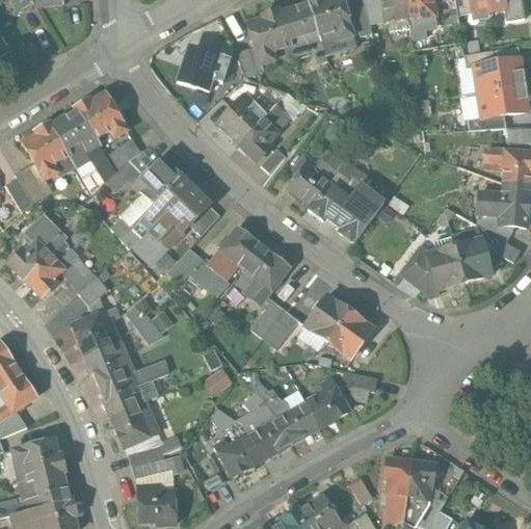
[(310,0),(307,1),(308,4),(309,4),(317,30),(319,36),(320,36),(323,45),(327,56),(356,46),(341,0),(310,0)]
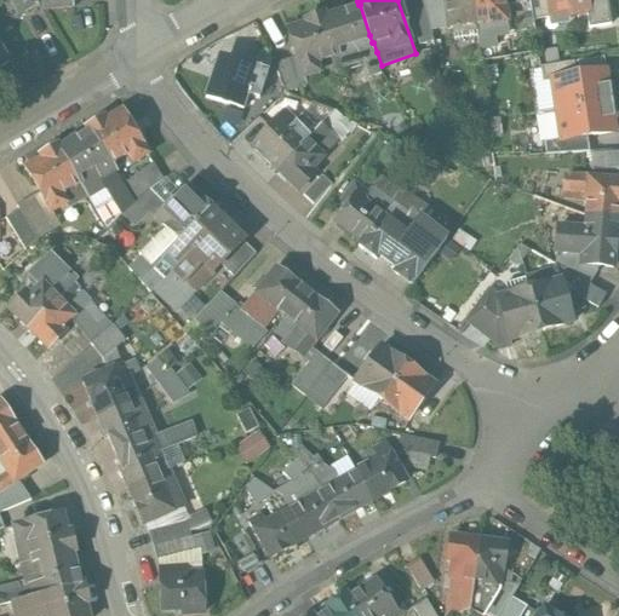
[(406,0),(420,42),(435,38),(425,0),(406,0)]
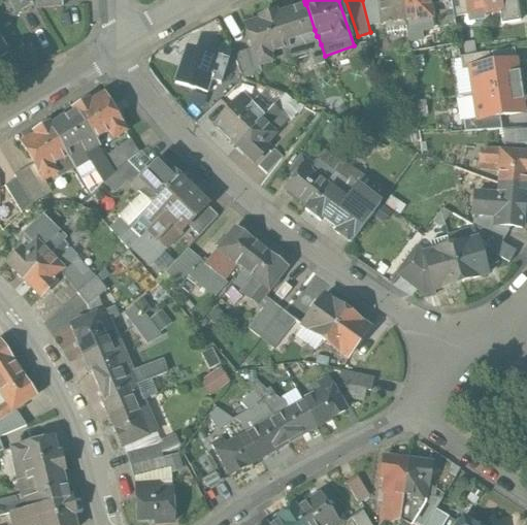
[(362,0),(364,9),(376,8),(375,0),(362,0)]
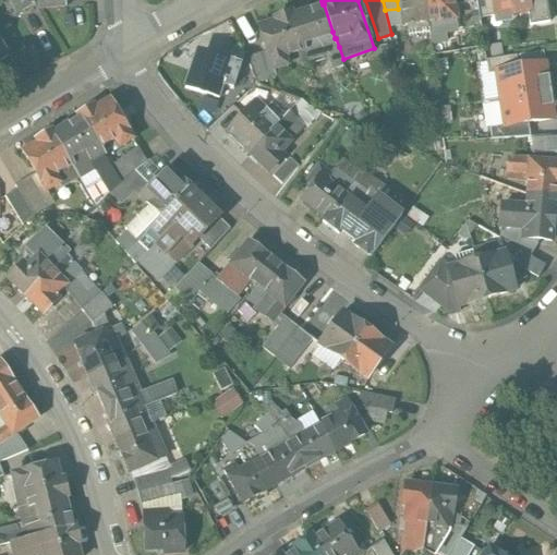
[(401,0),(404,22),(431,20),(427,0),(401,0)]
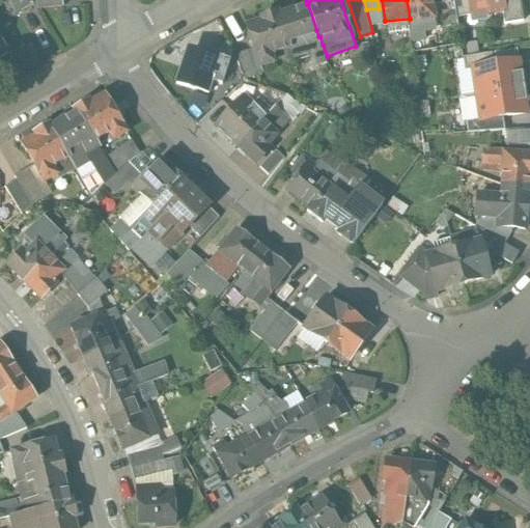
[(407,0),(410,19),(435,16),(433,0),(407,0)]
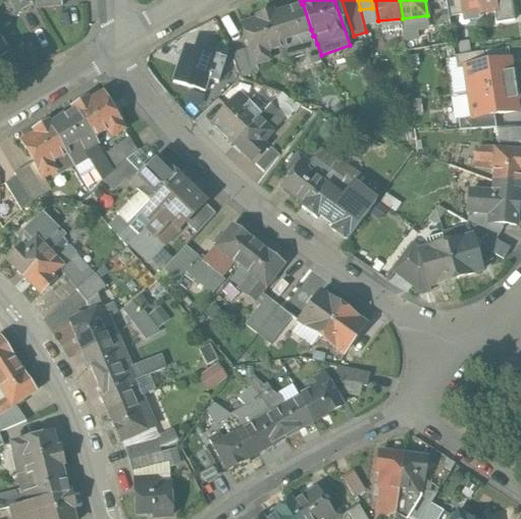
[(447,0),(449,14),(465,11),(464,6),(463,0),(447,0)]
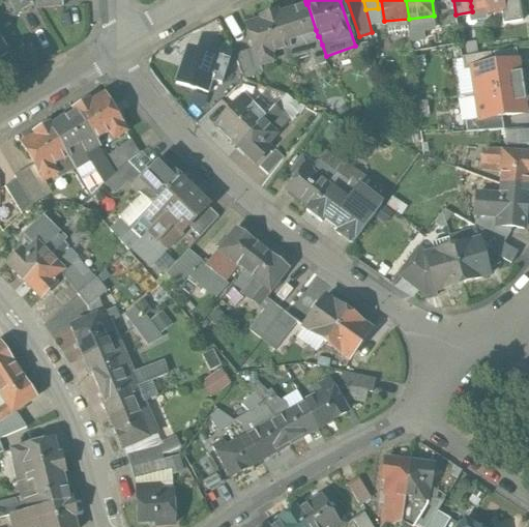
[(470,0),(471,6),(487,4),(487,9),(502,6),(504,21),(523,18),(520,0),(470,0)]
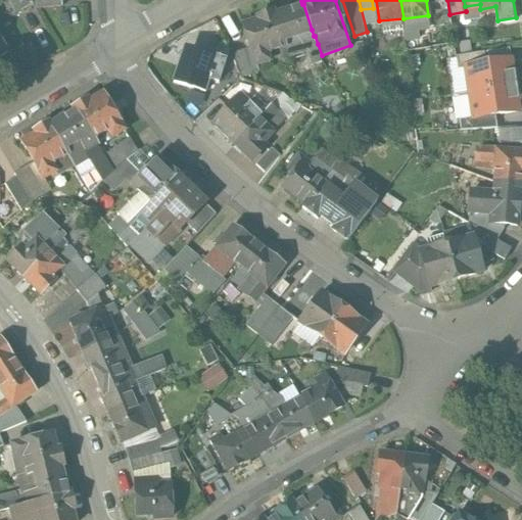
[(276,13),(274,13),(283,39),(284,39),(306,32),(312,30),(303,4),(302,4),(276,13)]
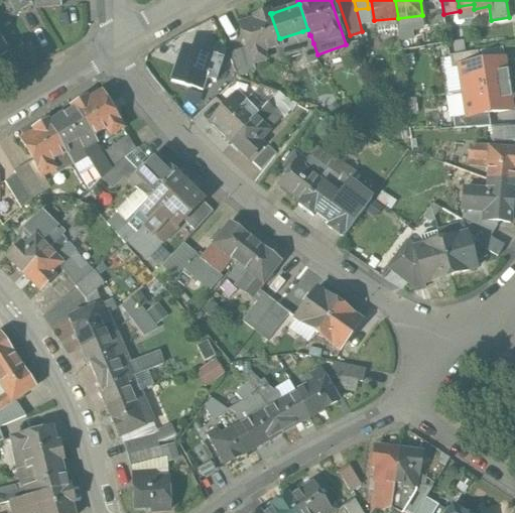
[(271,10),(255,15),(256,18),(241,23),(254,61),(266,57),(264,49),(282,43),(280,38),(279,38),(270,13),(272,13),(271,10)]
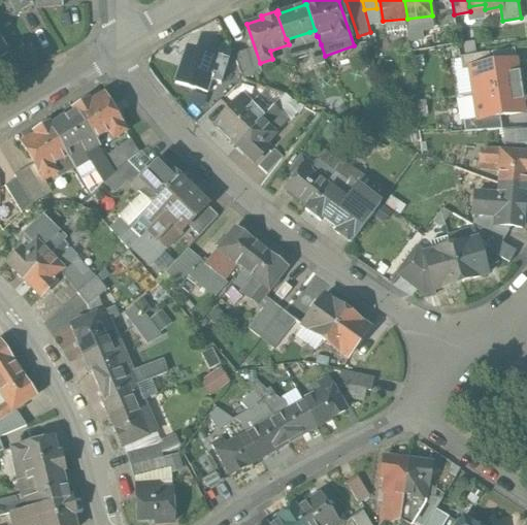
[(315,30),(309,32),(310,34),(307,39),(310,47),(321,44),(318,36),(317,36),(315,30)]
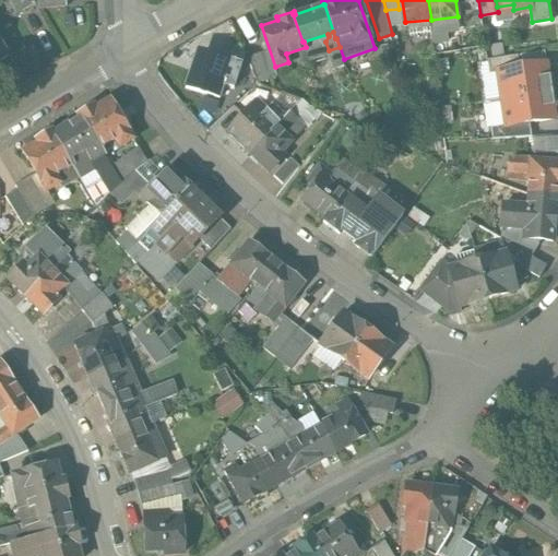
[(0,38),(0,59),(9,55),(0,38)]
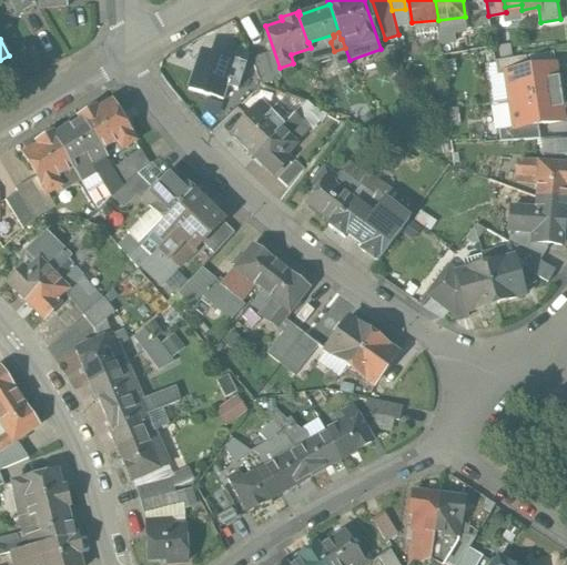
[(235,62),(205,52),(201,69),(195,71),(191,87),(224,98),(229,84),(235,62)]
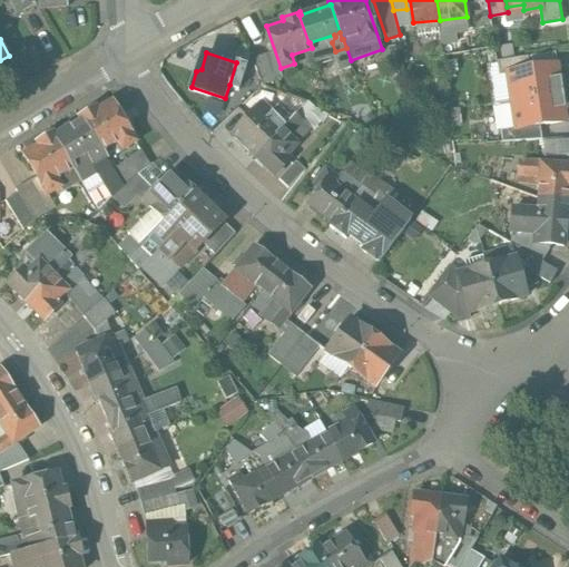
[(529,54),(498,58),(500,72),(509,71),(509,70),(531,67),(529,54)]
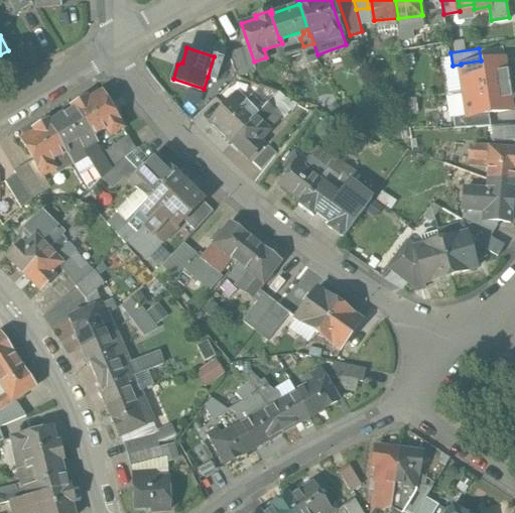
[(223,59),(214,56),(208,77),(216,80),(223,59)]
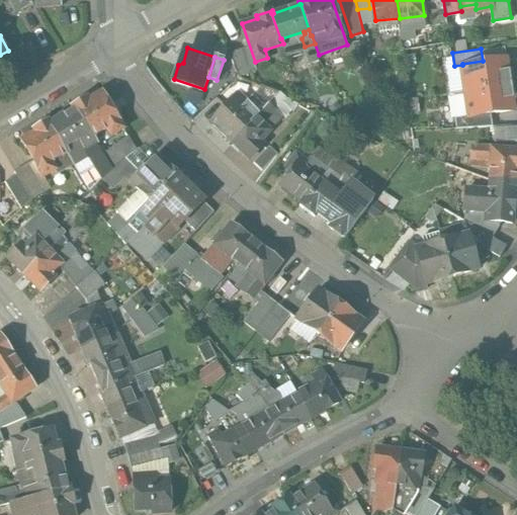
[(483,61),(462,64),(462,65),(466,89),(512,82),(510,69),(508,70),(506,57),(483,61)]
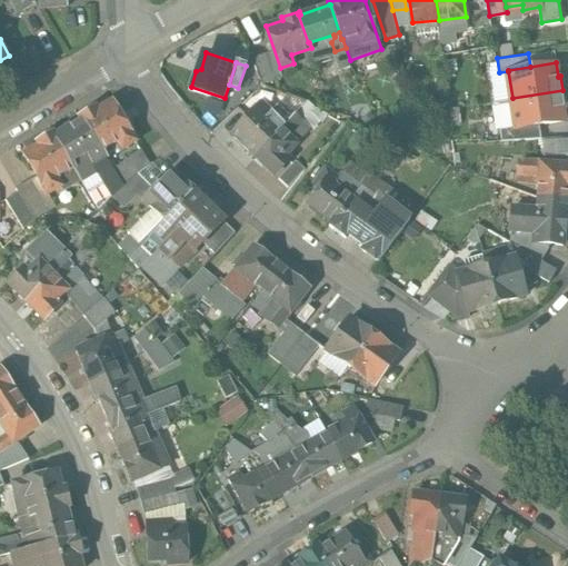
[(562,90),(512,98),(512,101),(497,103),(500,127),(516,125),(517,126),(540,122),(565,118),(562,105),(565,105),(562,90)]
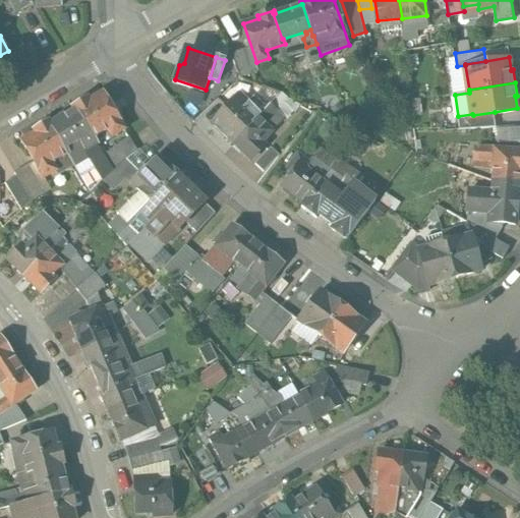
[(269,107),(258,117),(265,122),(267,119),(270,120),(290,98),(283,92),(269,107)]
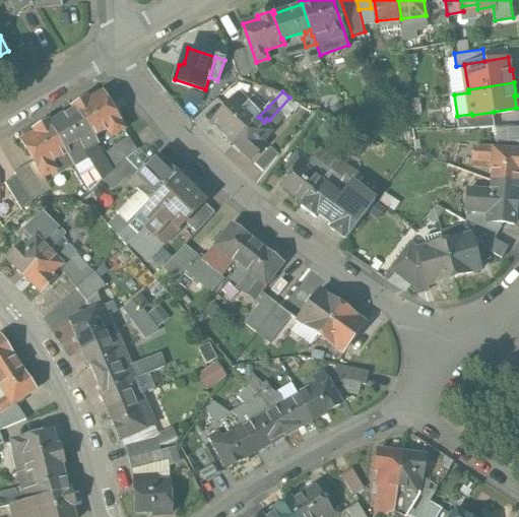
[(104,92),(89,101),(87,98),(74,106),(75,109),(76,108),(93,136),(109,127),(113,134),(124,128),(104,92)]
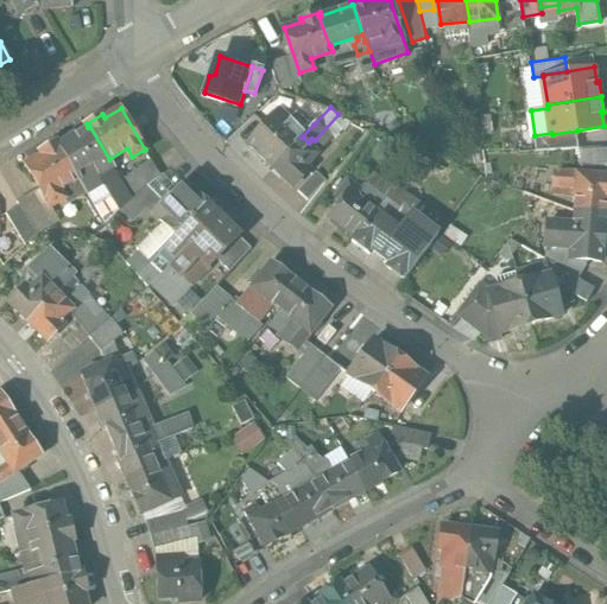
[(280,108),(266,122),(265,122),(247,140),(274,166),(302,137),(314,125),(298,110),(291,118),(280,108)]
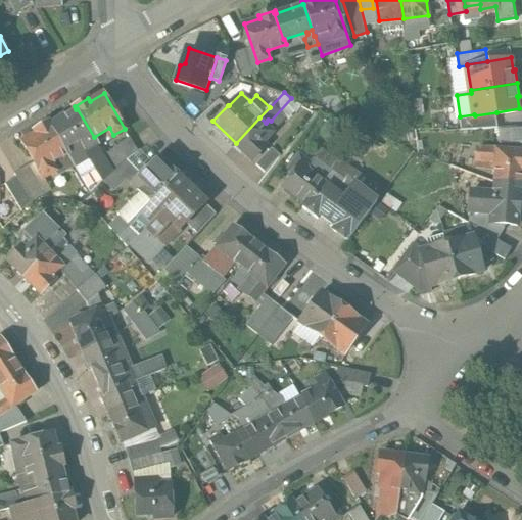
[(52,124),(51,125),(64,148),(65,147),(86,135),(87,136),(85,142),(90,150),(99,144),(94,137),(77,108),(76,109),(52,124)]
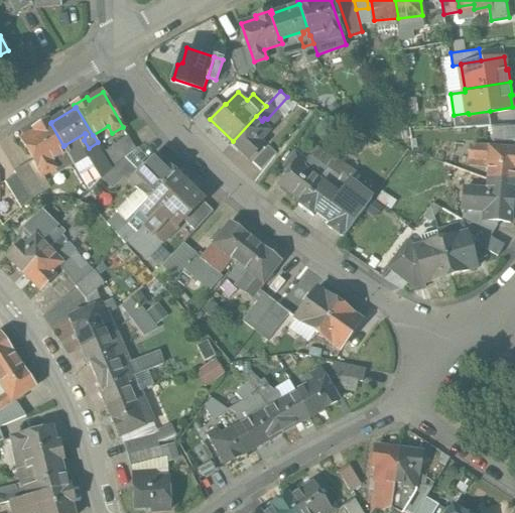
[(490,111),(469,114),(468,113),(454,115),(456,126),(491,124),(490,111)]
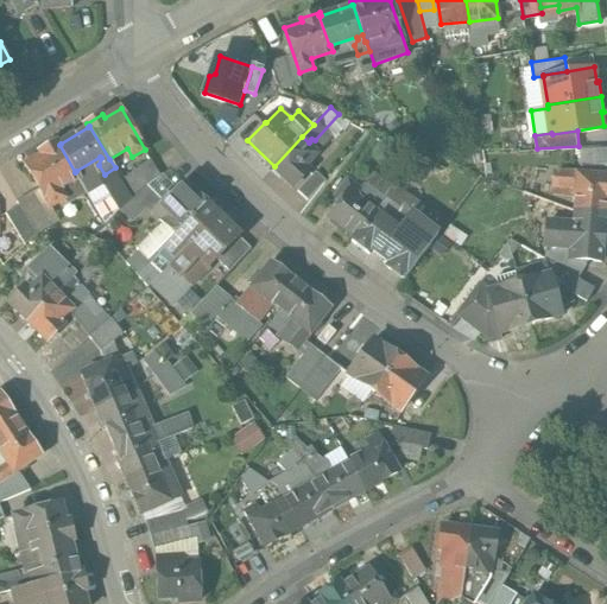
[(302,137),(274,166),(295,184),(309,169),(305,164),(317,152),(309,142),(302,137)]
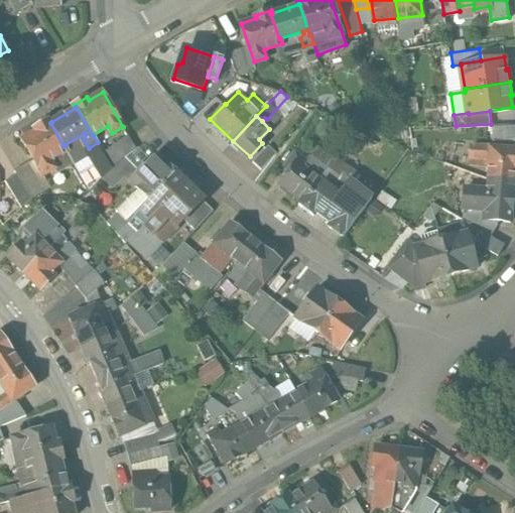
[(49,120),(35,128),(37,131),(23,139),(44,174),(55,167),(51,160),(68,150),(65,145),(63,146),(50,123),(51,122),(49,120)]
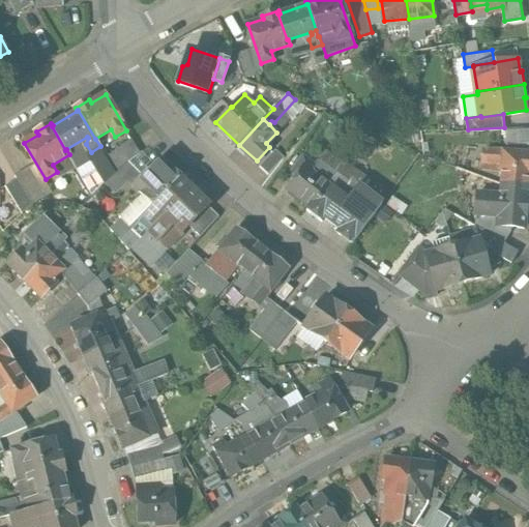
[(528,129),(507,127),(506,139),(528,141),(528,129)]
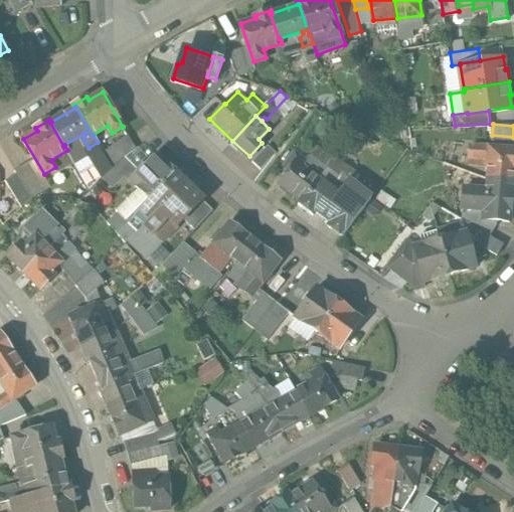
[(490,146),(470,145),(468,162),(488,164),(490,146)]
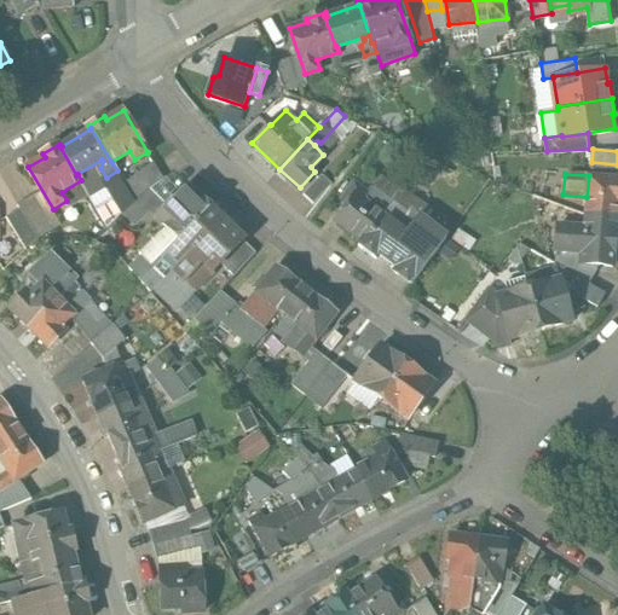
[(617,178),(589,175),(587,197),(585,212),(617,214),(617,178)]
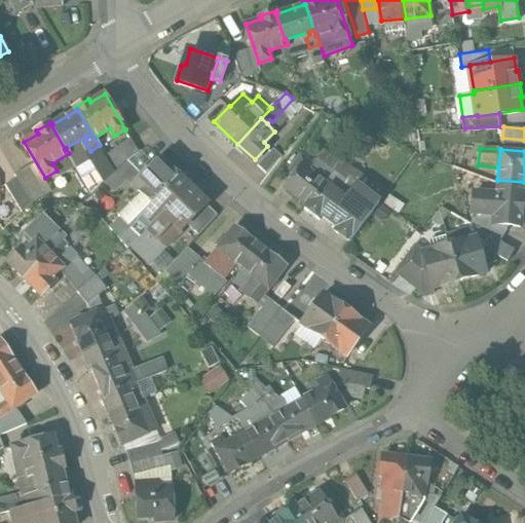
[(315,164),(303,154),(292,169),(297,173),(287,187),(308,203),(305,207),(306,208),(326,183),(310,171),(315,164)]
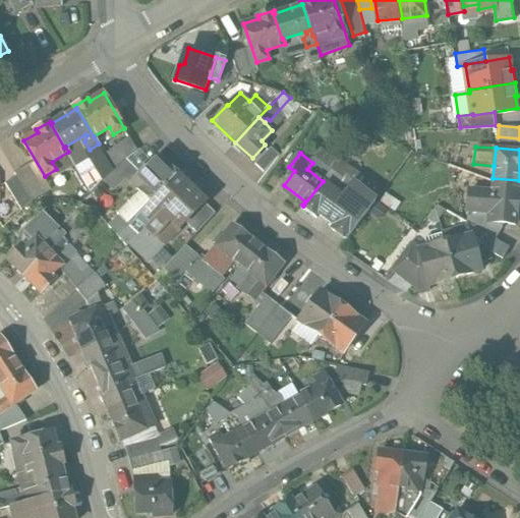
[(141,189),(117,214),(119,216),(120,215),(128,224),(136,217),(154,200),(179,175),(159,156),(133,181),(141,189)]
